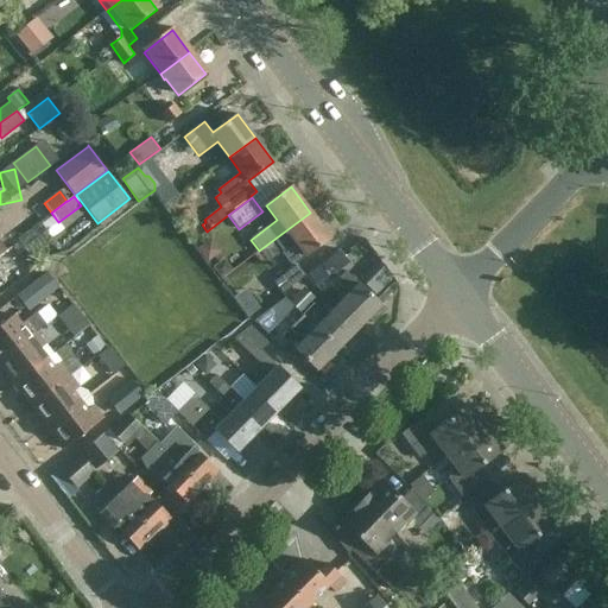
[(185,230),(200,221),(189,206),(175,215),(185,230)]
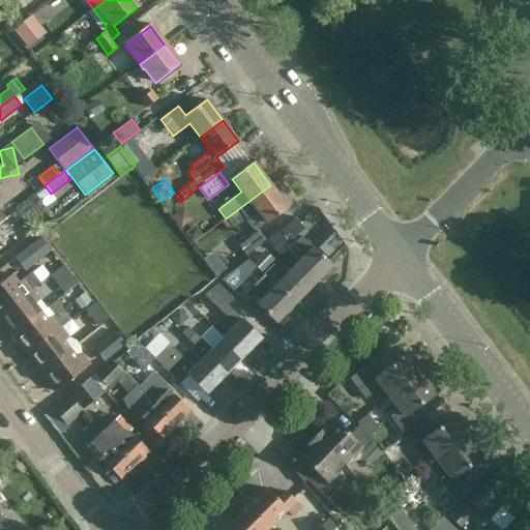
[(288,207),(270,185),(226,218),(230,225),(234,229),(239,225),(257,211),(266,224),(288,207)]
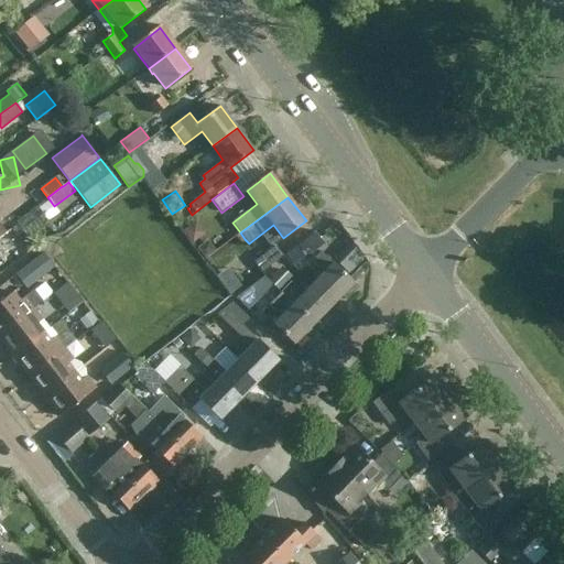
[(314,232),(301,242),(283,257),(294,268),(311,252),(313,255),(325,245),(314,232)]
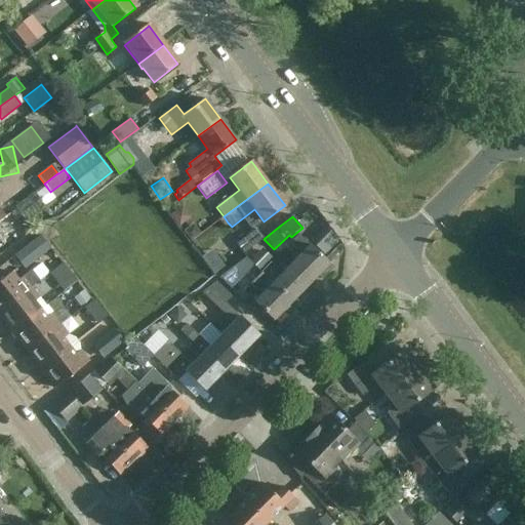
[(264,238),(255,228),(236,243),(244,253),(264,238)]
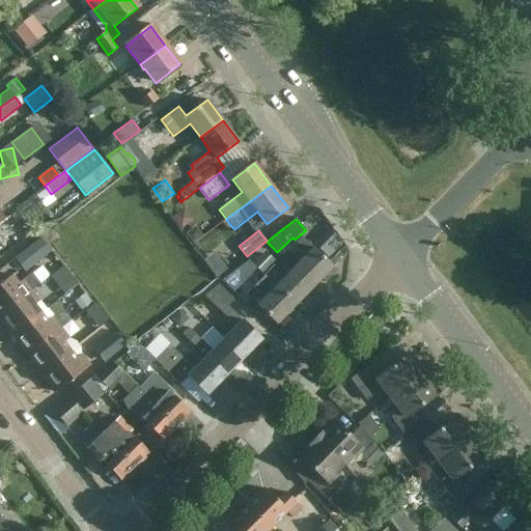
[(51,251),(40,238),(21,254),(30,267),(51,251)]
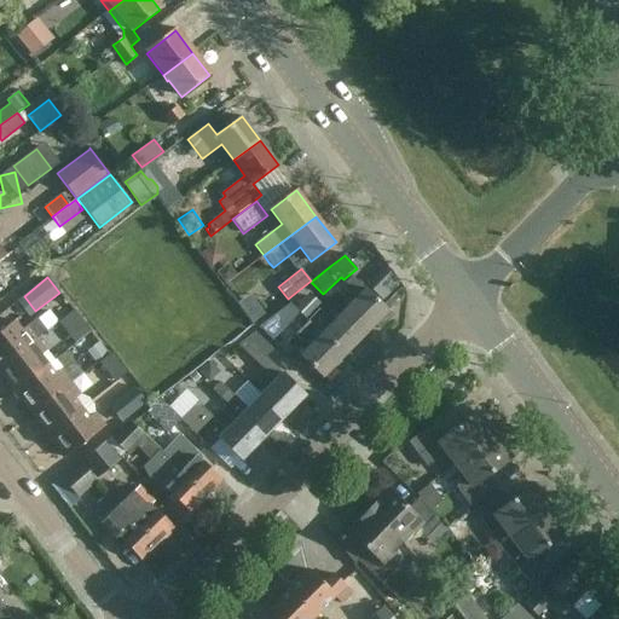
[(356,299),(342,312),(365,335),(375,327),(379,330),(392,317),(352,277),(342,287),(356,299)]
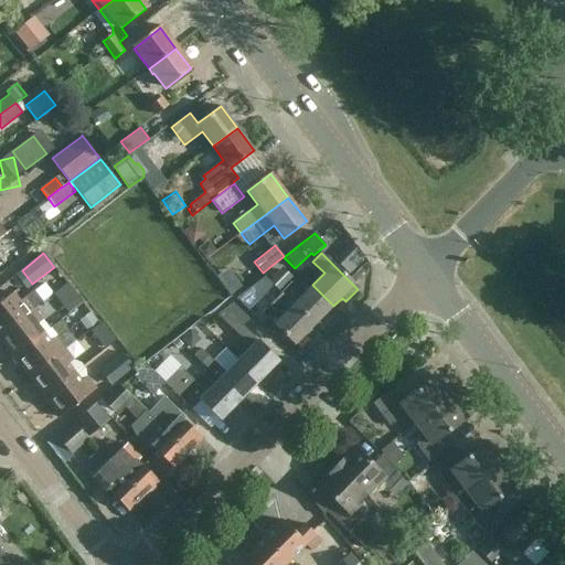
[(313,326),(333,306),(312,285),(299,298),(294,292),(298,288),(292,283),(280,294),(291,306),(292,305),(313,326)]
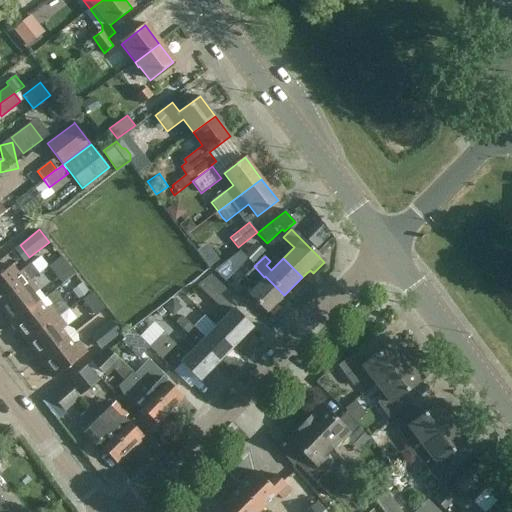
[(239,273),(228,262),(216,274),(227,285),(239,273)]
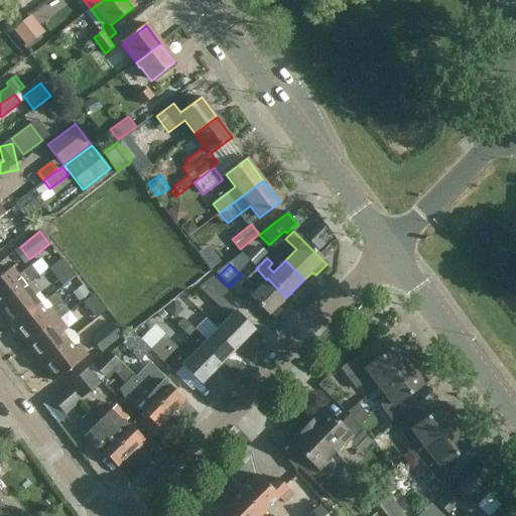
[(0,305),(30,282),(30,281),(38,275),(31,265),(18,275),(11,267),(0,275),(0,305)]
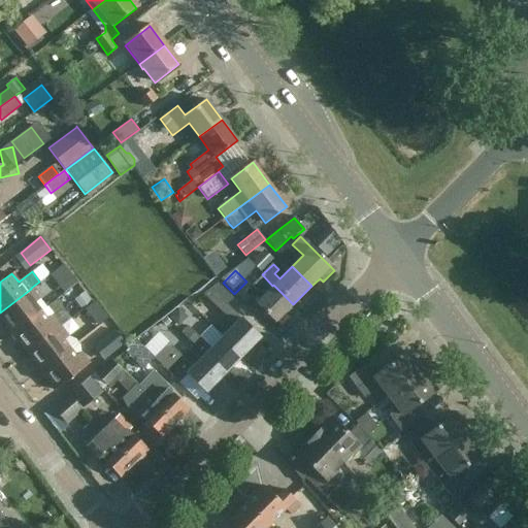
[(222,336),(242,357),(260,338),(226,304),(232,298),(212,279),(202,295),(228,321),(218,331),(222,336)]
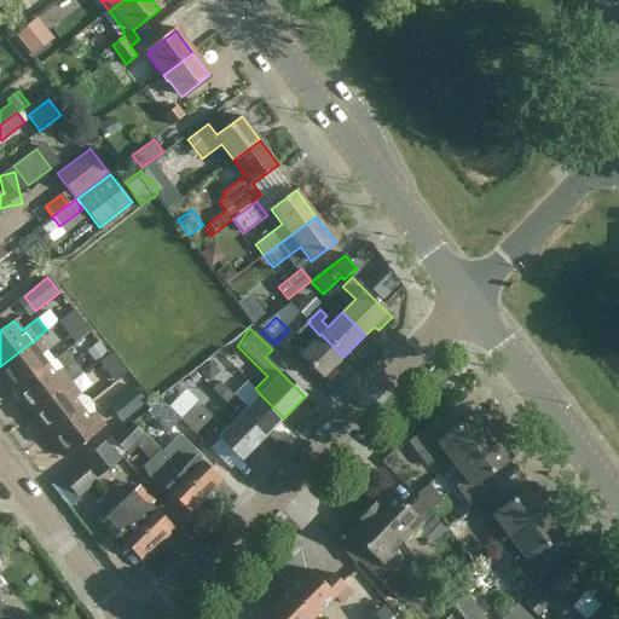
[(322,380),(343,357),(320,334),(319,335),(306,348),(294,336),(285,343),(322,380)]
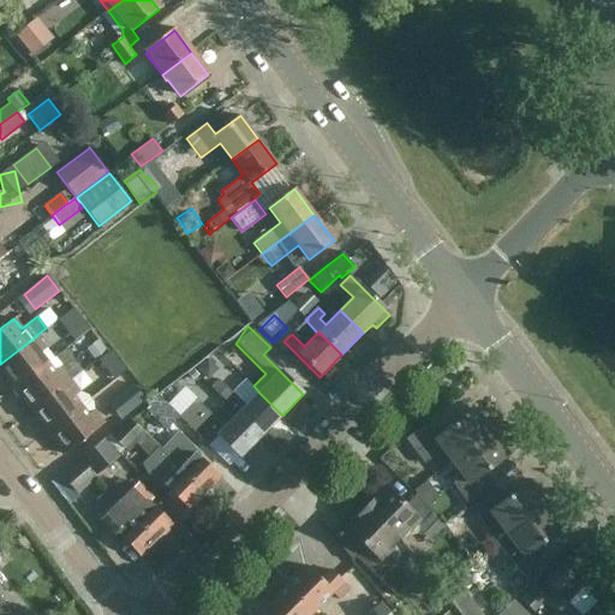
[(0,370),(13,388),(48,362),(41,353),(46,348),(36,336),(0,364),(0,370)]
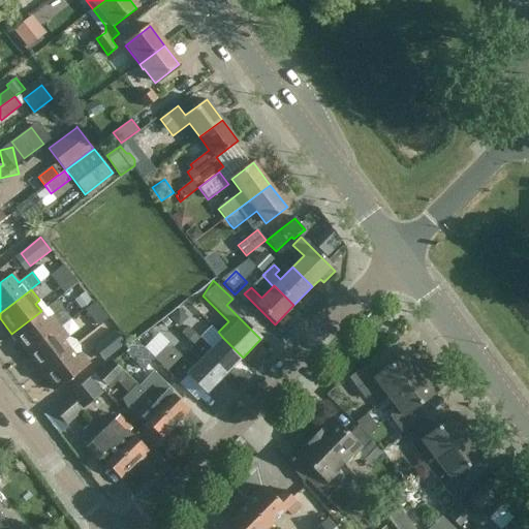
[(41,311),(11,334),(26,352),(60,327),(52,315),(48,319),(41,311)]
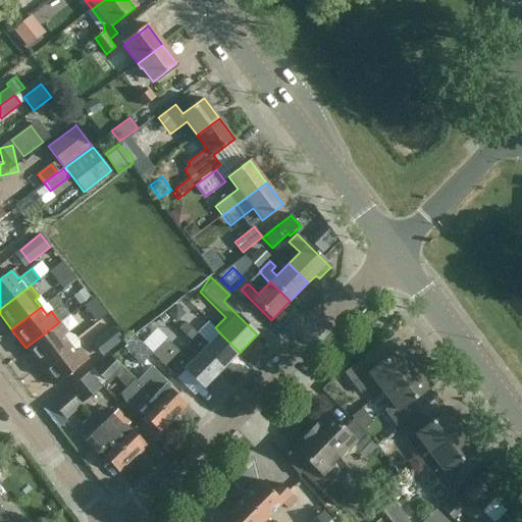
[(81,333),(108,330),(105,307),(77,310),(81,333)]
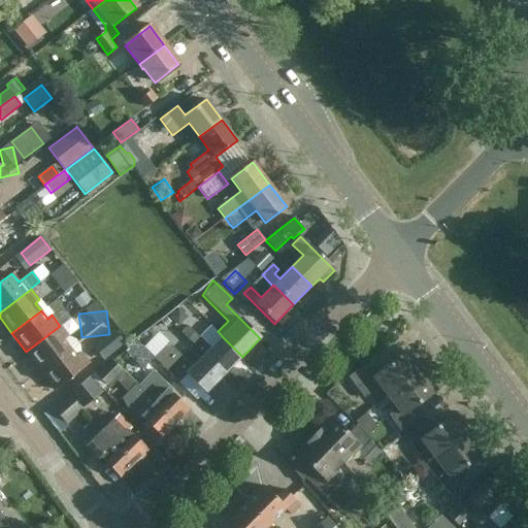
[(60,326),(26,352),(40,370),(70,348),(64,340),(68,336),(60,326)]
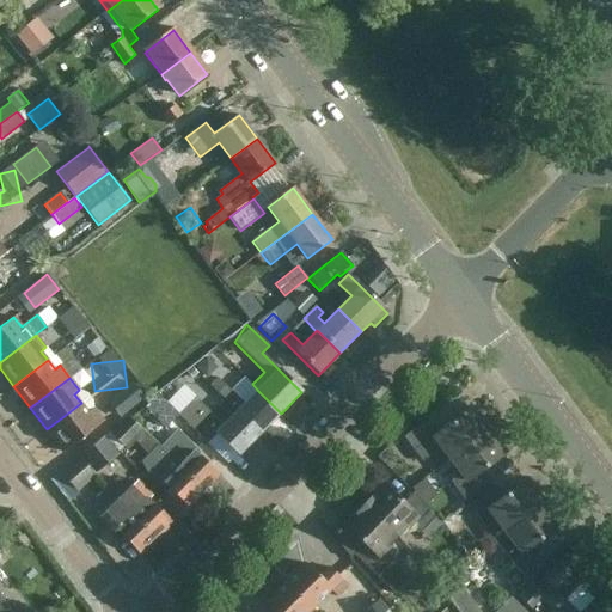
[(261,435),(281,414),(257,390),(243,404),(216,379),(209,386),(224,399),(236,412),(237,411),(261,435)]
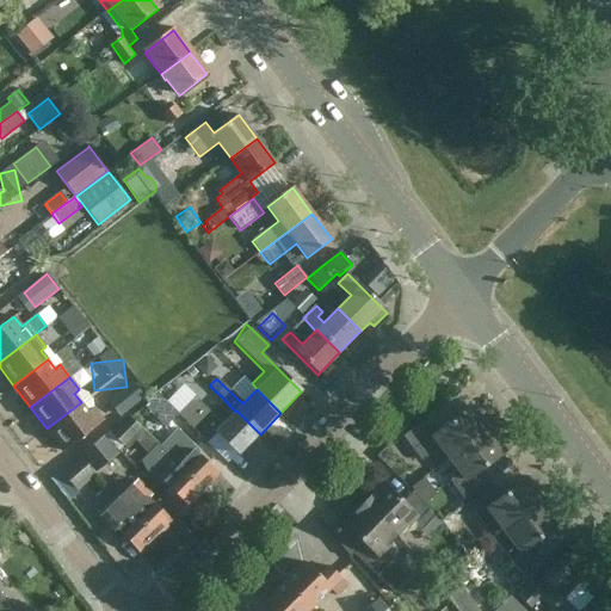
[(159,395),(153,399),(144,406),(165,426),(178,414),(159,395)]
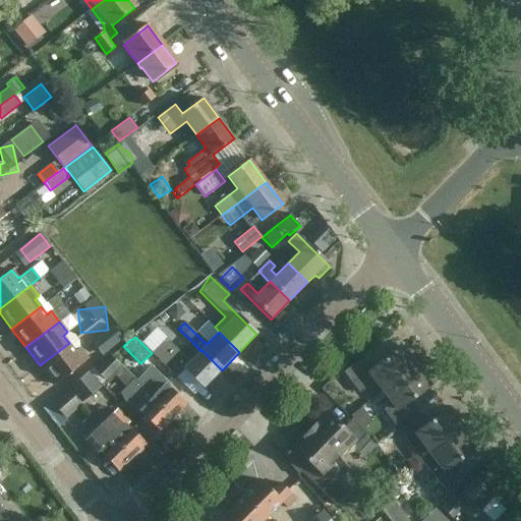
[(204,389),(222,370),(201,350),(200,351),(189,362),(166,340),(152,353),(159,359),(176,379),(185,370),(204,389)]
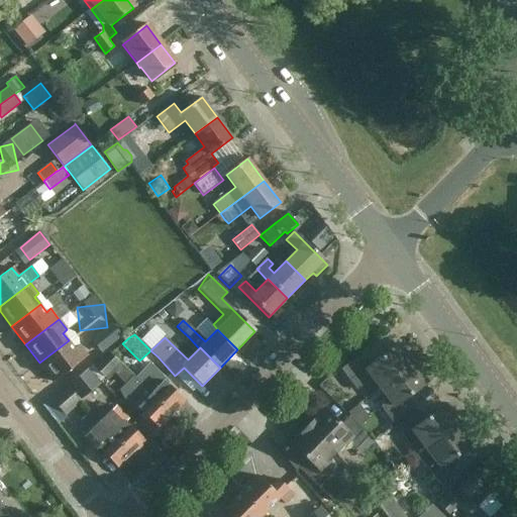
[(69,340),(39,363),(55,382),(88,355),(79,344),(75,348),(69,340)]
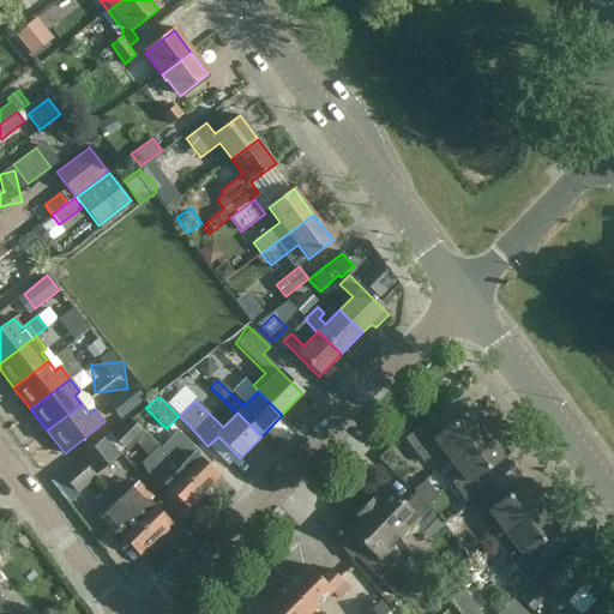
[(473,409),(415,452),(423,463),(443,449),(451,461),(489,432),(473,409)]
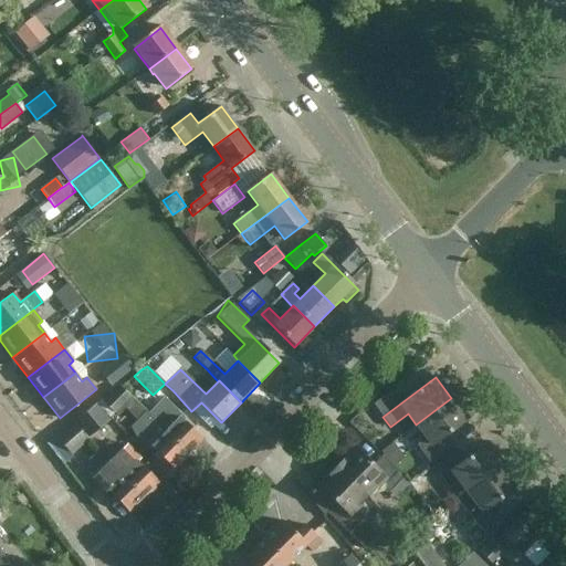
[(174,470),(188,456),(147,412),(118,385),(103,401),(116,413),(124,405),(138,419),(130,427),(137,438),(150,450),(152,449),(174,470)]
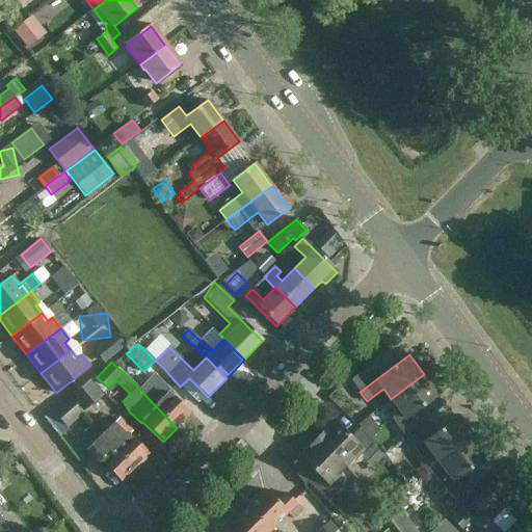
[(153,373),(138,388),(177,428),(191,414),(170,393),(171,392),(153,373)]
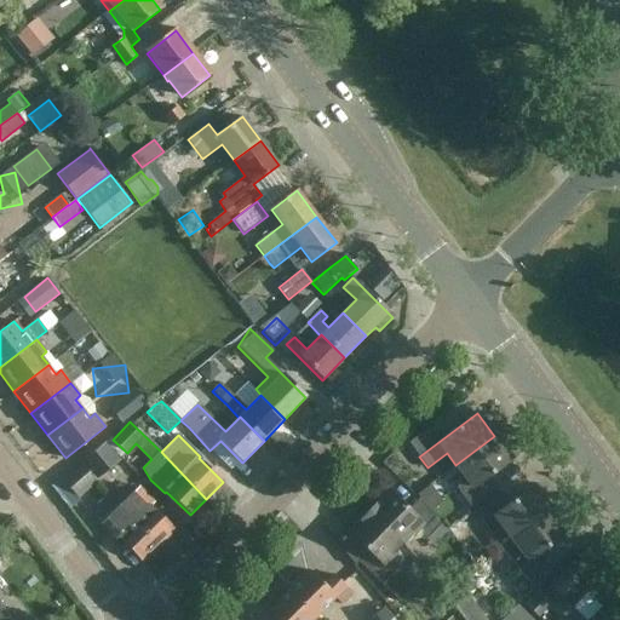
[(512,459),(494,436),(455,465),(465,477),(458,483),(457,489),(471,507),(498,488),(489,476),(512,459)]
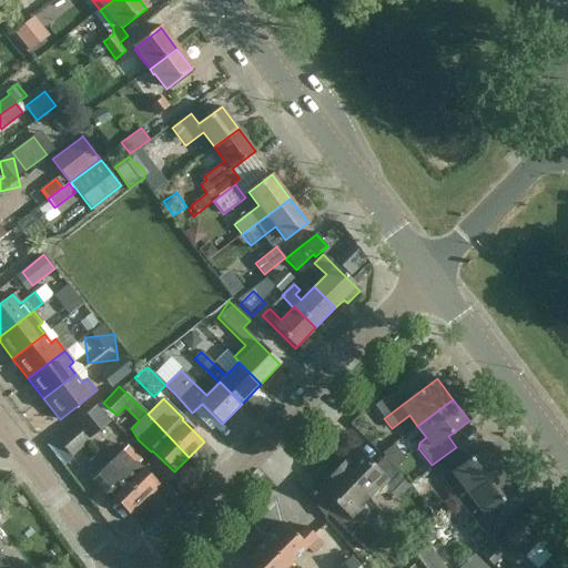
[(88,439),(111,419),(98,405),(74,424),(88,439)]
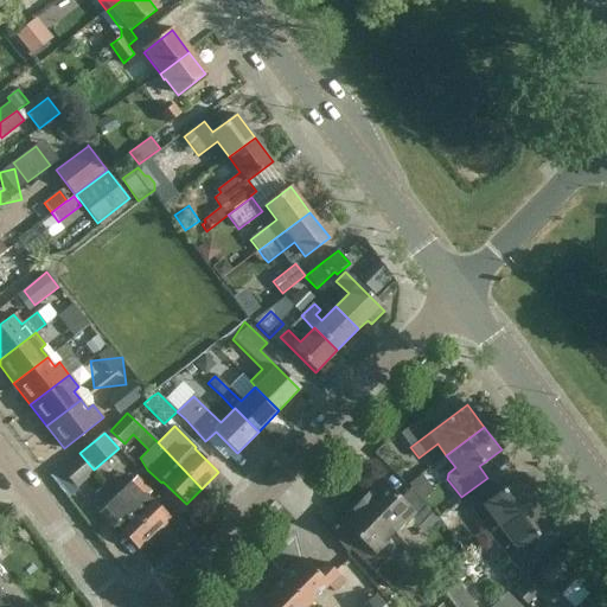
[(80,454),(61,470),(51,478),(68,496),(95,472),(80,454)]
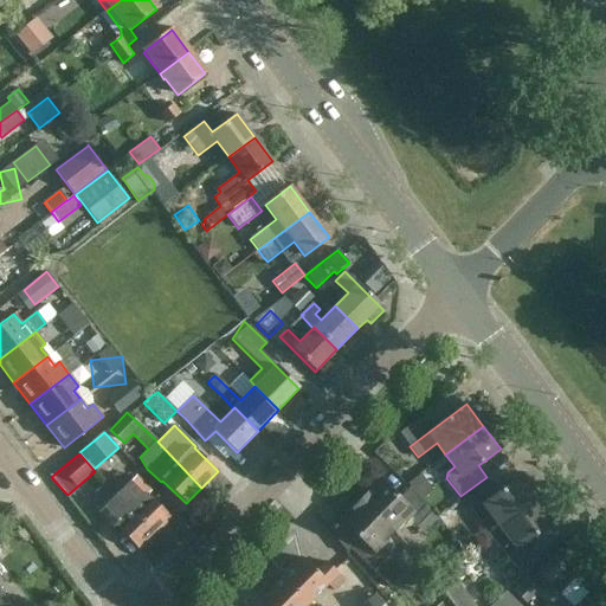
[(490,514),(500,527),(537,497),(521,475),(498,491),(490,481),(463,501),(477,519),(483,520),(490,514)]
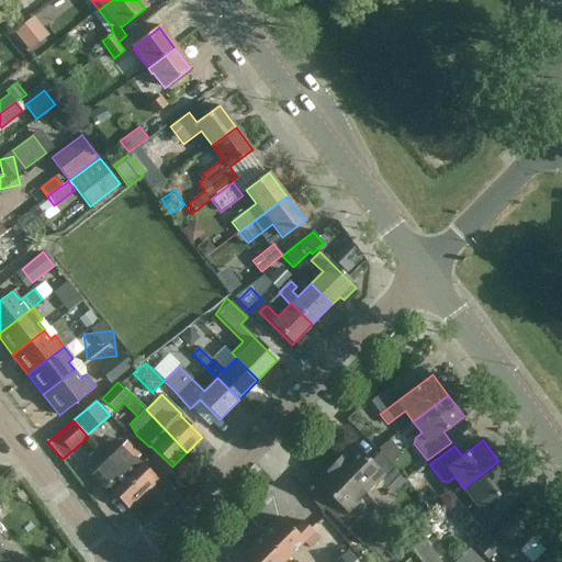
[(126,444),(110,460),(144,496),(159,481),(152,473),(137,458),(138,457),(126,444)]
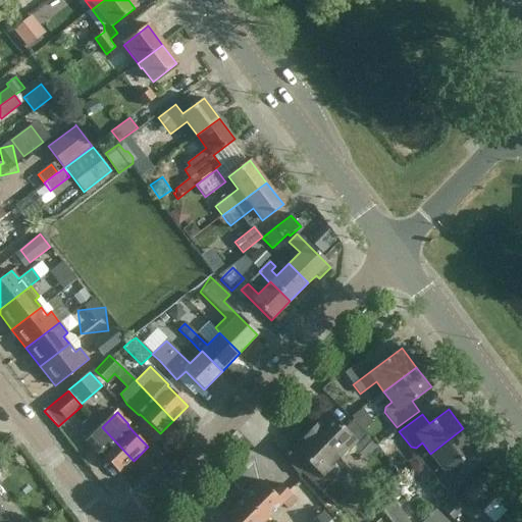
[(310,430),(340,458),(349,449),(355,455),(359,455),(373,440),(353,420),(344,429),(327,412),(310,430)]
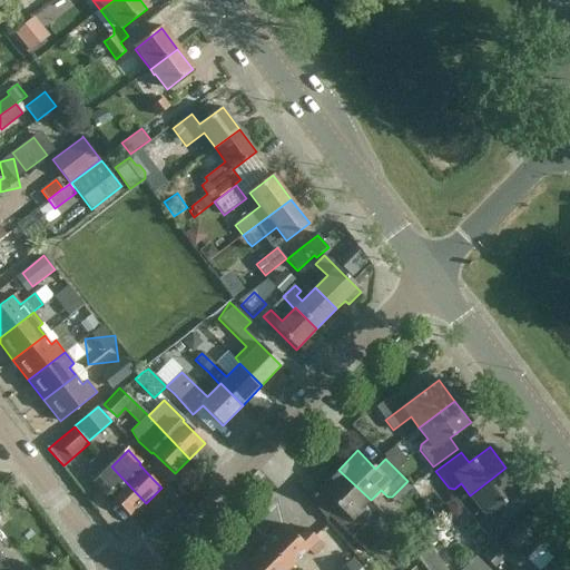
[(111,467),(104,473),(95,482),(101,490),(99,493),(105,499),(108,494),(130,518),(146,503),(111,467)]
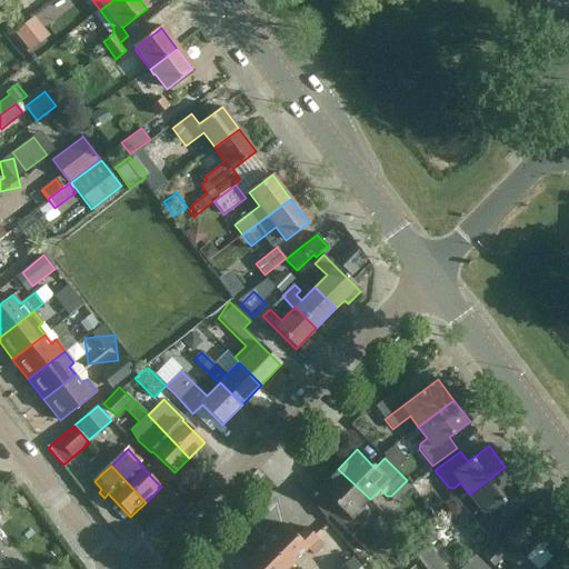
[(505,467),(469,495),(478,506),(470,511),(470,516),(483,533),(508,515),(500,505),(520,489),(505,467)]
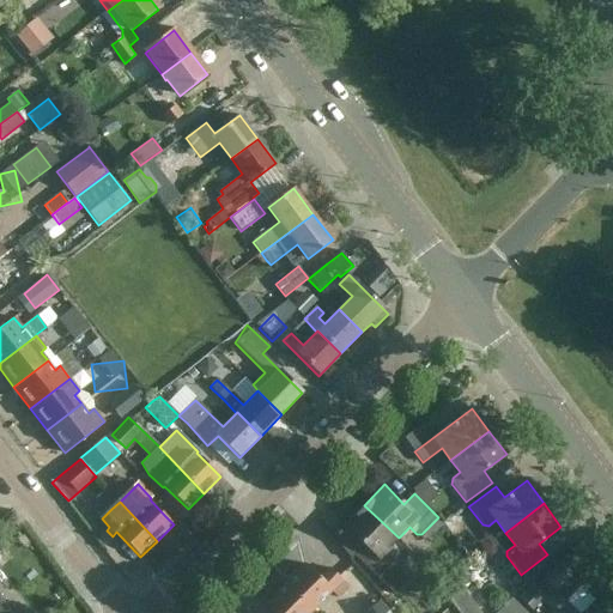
[(387,550),(399,538),(364,505),(344,526),(364,545),(354,556),(395,595),(410,581),(396,568),(399,564),(398,560),(387,550)]
